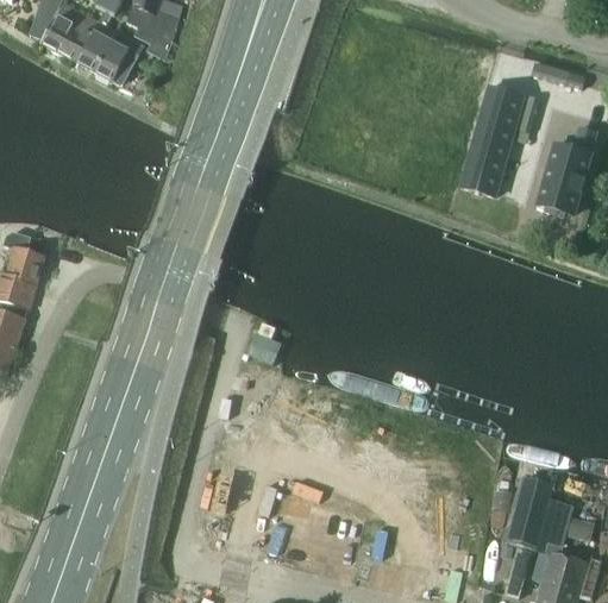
[(42,0),(41,2),(42,4),(61,11),(66,1),(66,0),(42,0)]
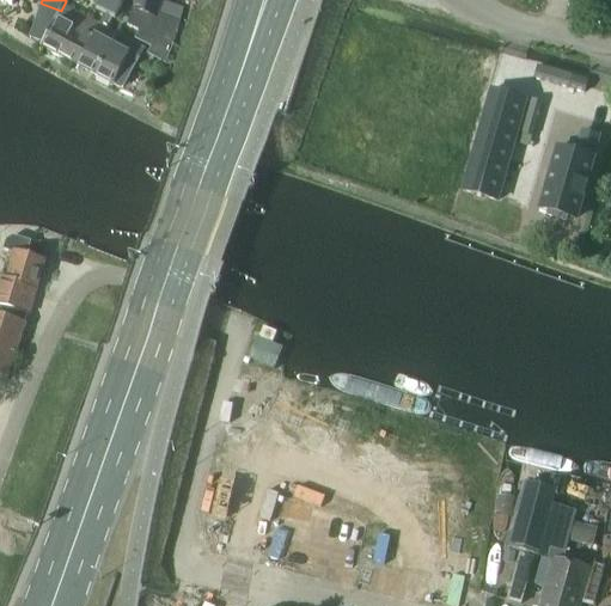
[(99,0),(97,5),(107,10),(114,14),(116,14),(123,0),(99,0)]
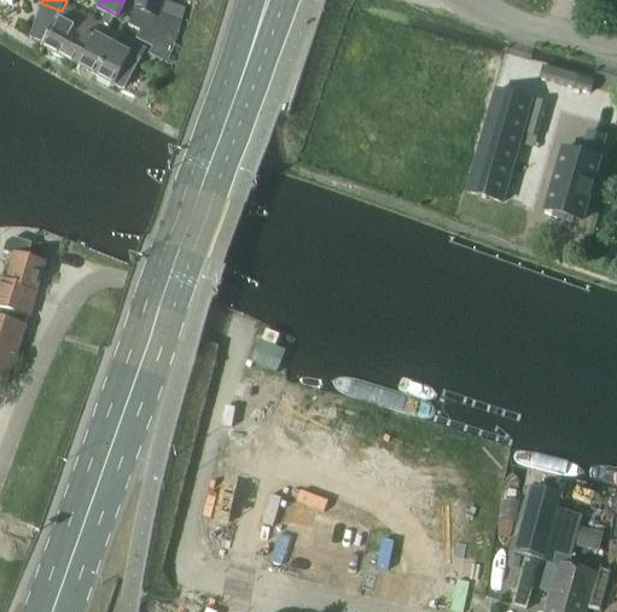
[(135,0),(129,21),(140,27),(174,44),(175,40),(182,18),(159,10),(162,0),(135,0)]
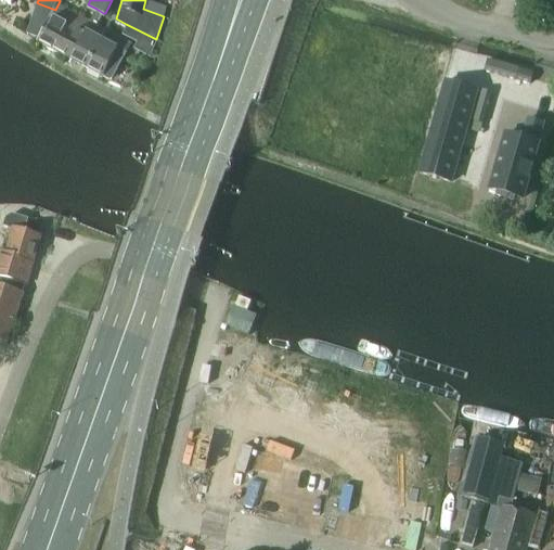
[(60,1),(39,38),(72,55),(91,18),(60,1)]
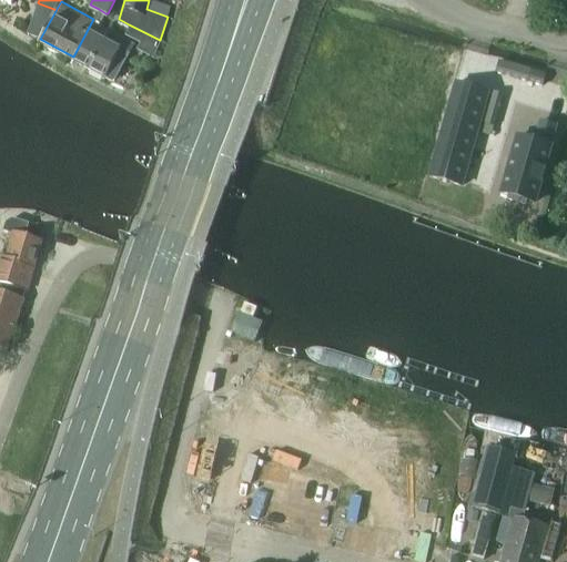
[(93,19),(73,57),(89,65),(110,28),(101,23),(105,13),(99,9),(93,19)]
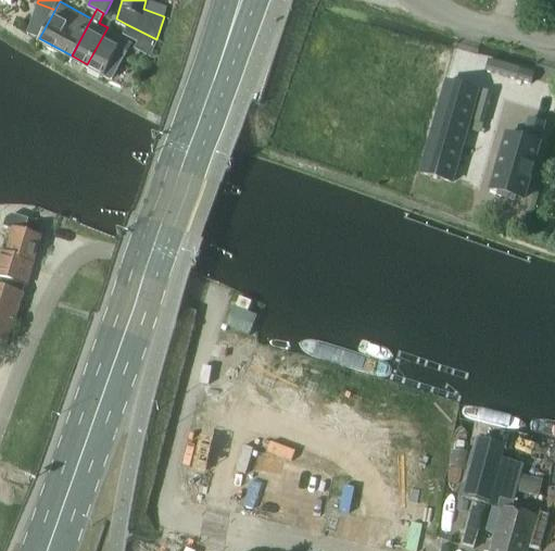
[(156,39),(126,24),(123,30),(138,38),(135,45),(151,53),(156,39)]
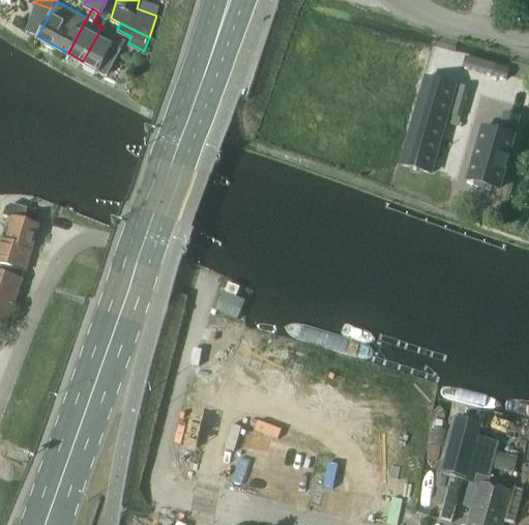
[(103,26),(83,61),(107,74),(125,38),(103,26)]
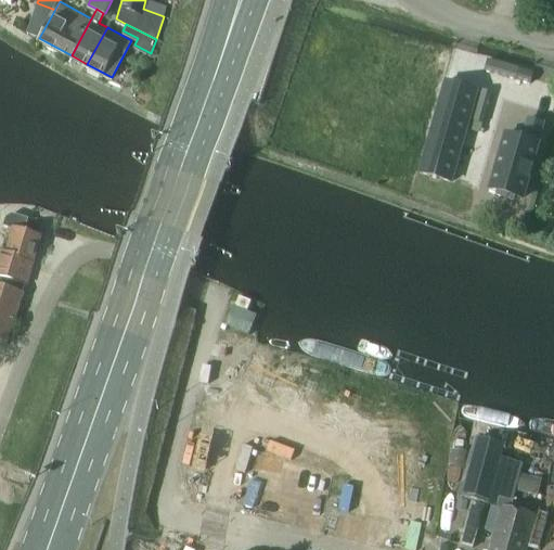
[(488,58),(485,67),(516,76),(530,80),(531,75),(533,69),(532,69),(519,66),(488,58)]
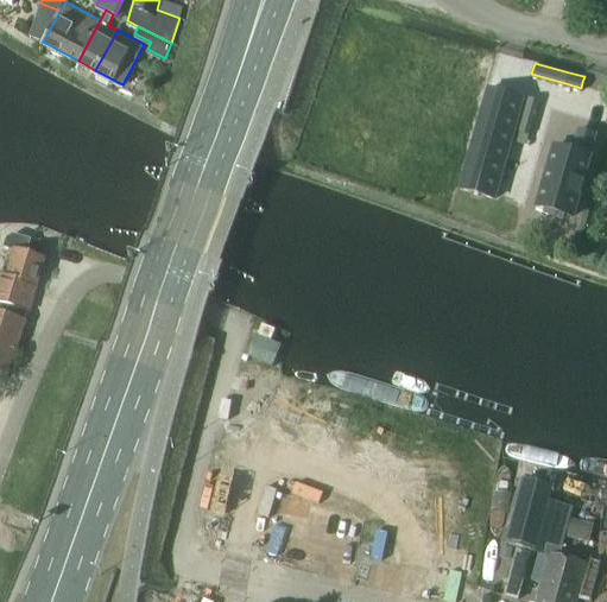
[(489,86),(461,185),(494,196),(523,95),(489,86)]
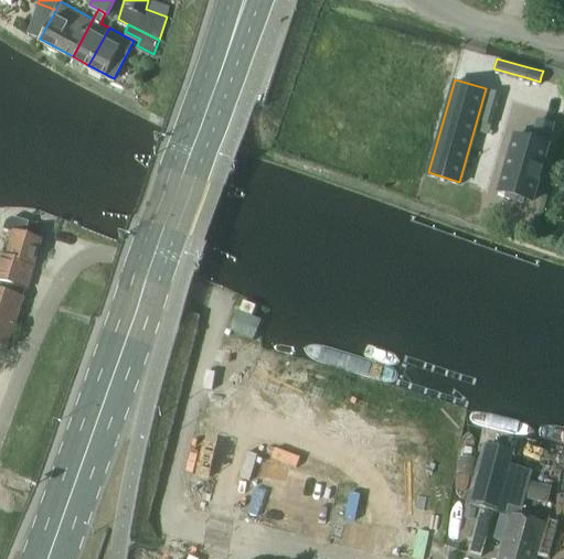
[(489,87),(480,119),(491,122),(500,90),(489,87)]
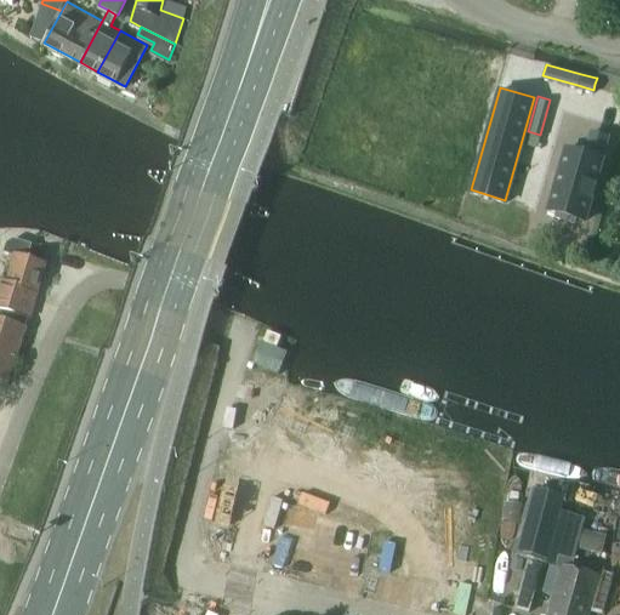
[(566,146),(549,206),(557,210),(556,214),(575,220),(576,215),(586,217),(603,157),(602,157),(608,134),(591,129),(584,152),(566,146)]
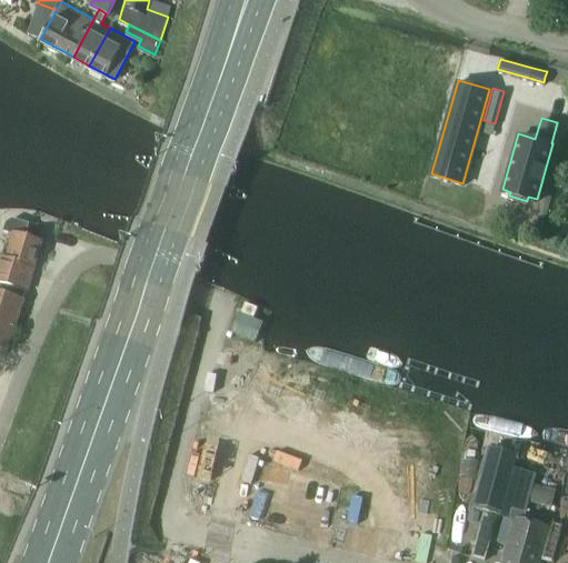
[(0,279),(28,288),(43,239),(26,233),(29,221),(12,217),(7,220),(5,228),(13,231),(6,255),(0,253),(0,279)]
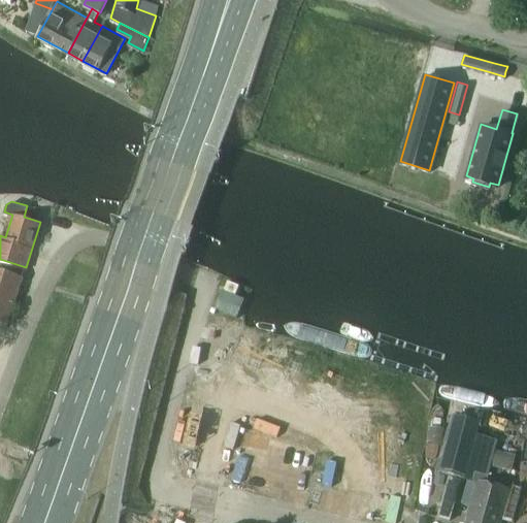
[(0,269),(0,319),(6,322),(22,276),(0,269)]
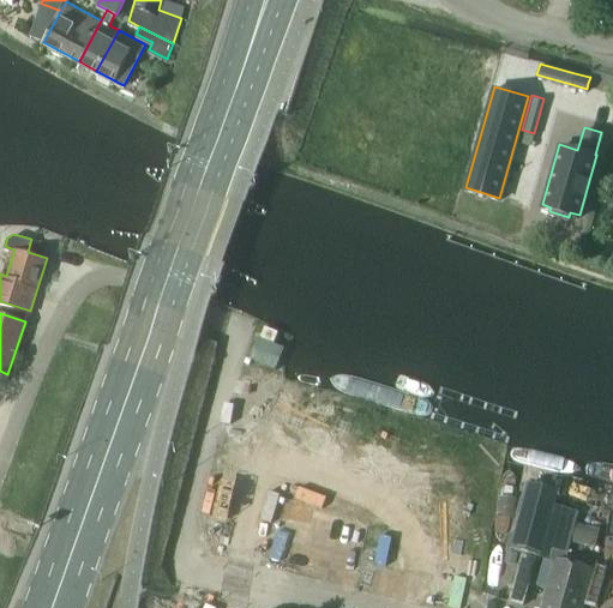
[(529,481),(512,547),(545,555),(538,583),(546,585),(540,607),(581,607),(593,565),(565,558),(570,539),(575,519),(578,509),(554,503),(558,488),(529,481)]
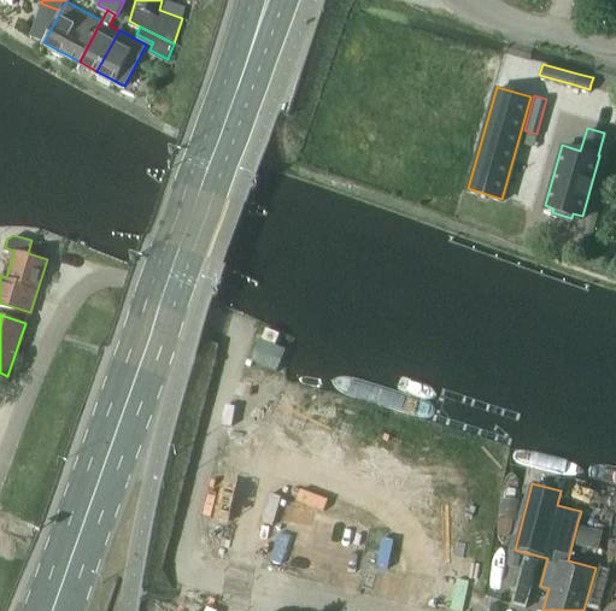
[(512,550),(509,560),(517,563),(520,551),(512,550)]
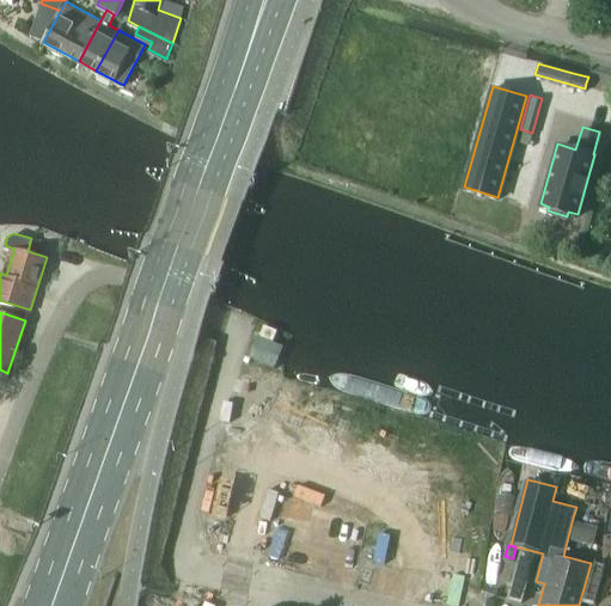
[(520,549),(507,597),(521,600),(535,552),(520,549)]
